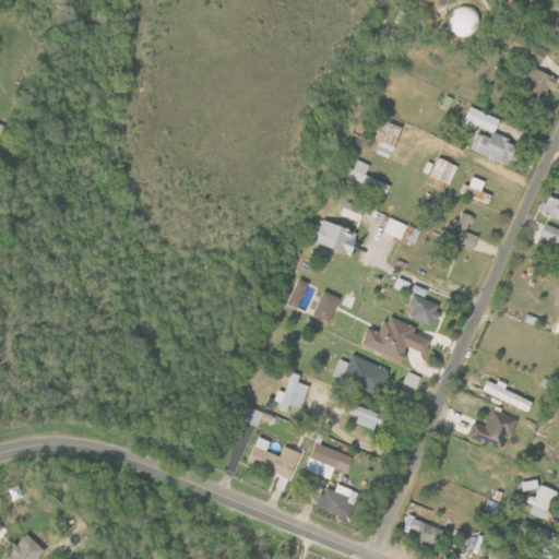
[(548,50),(518,37),(511,51),(543,64),(548,50)]
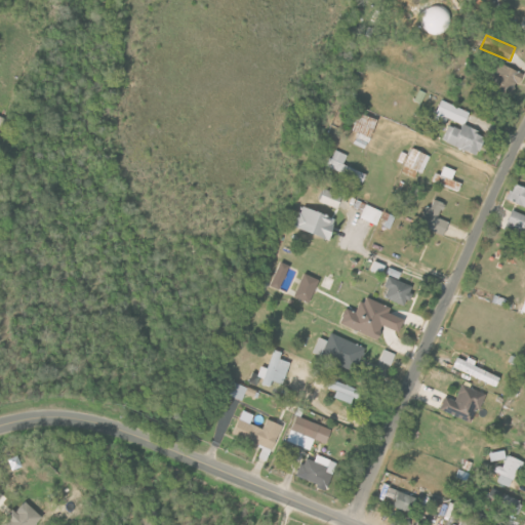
[(493,88),(512,97),(524,74),(501,62),(492,80),(496,82),(493,88)]
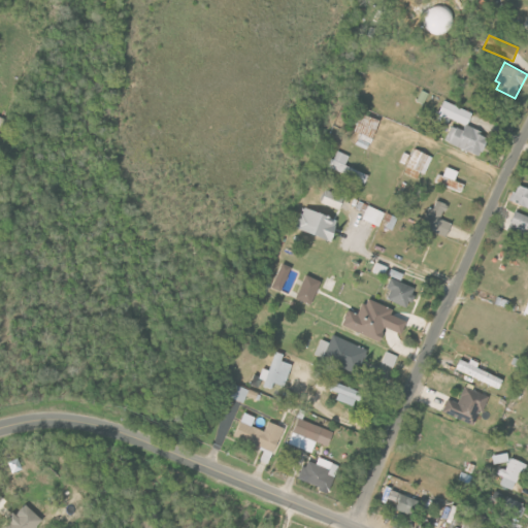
[(437,118),(449,124),(452,118),(467,126),(473,114),(444,101),(437,118)]
